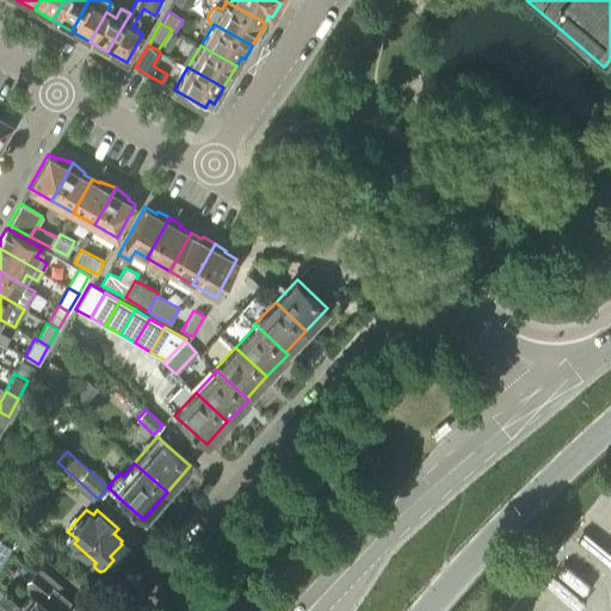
[(0,565),(10,548),(0,541),(0,565)]
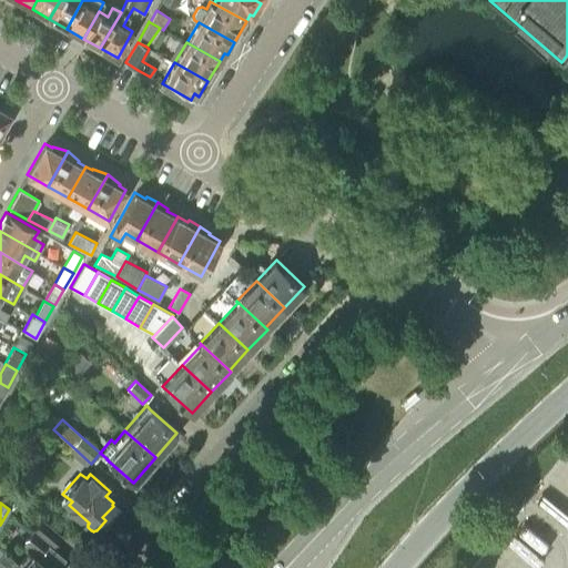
[(32,530),(48,544),(51,547),(61,536),(41,519),(32,530)]
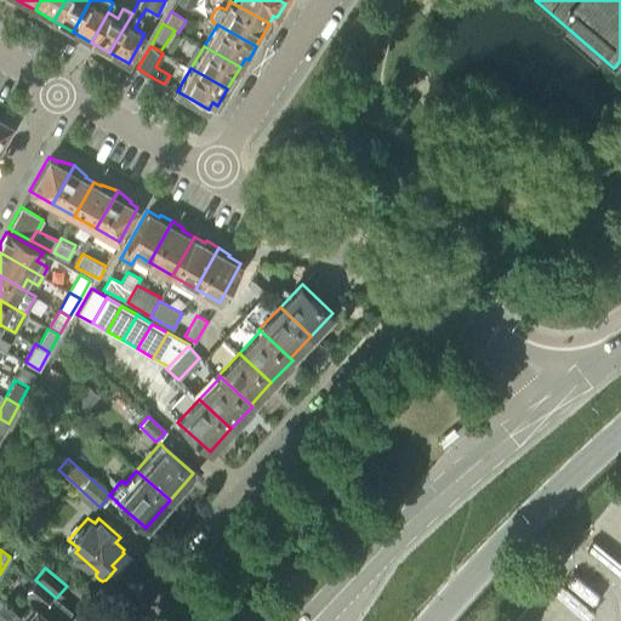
[(35,580),(27,590),(44,604),(52,594),(35,580)]
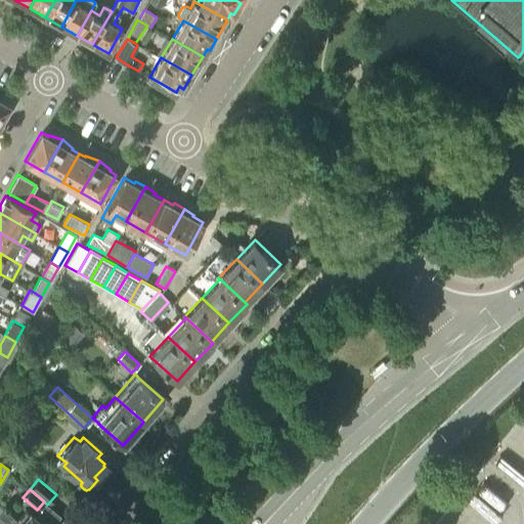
[(45,523),(27,508),(16,519),(4,508),(0,512),(0,515),(10,523),(45,523)]
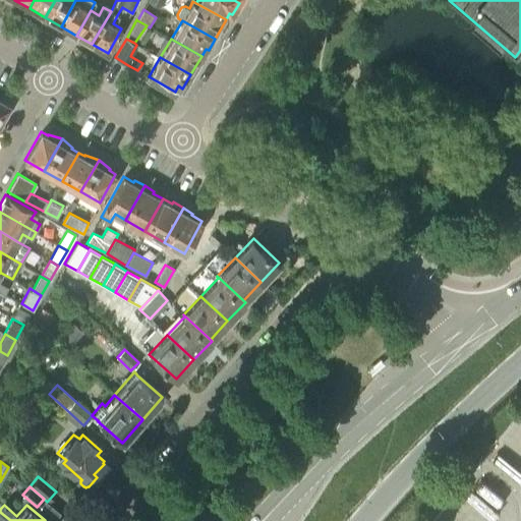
[(10,520),(0,512),(0,520),(10,520)]
